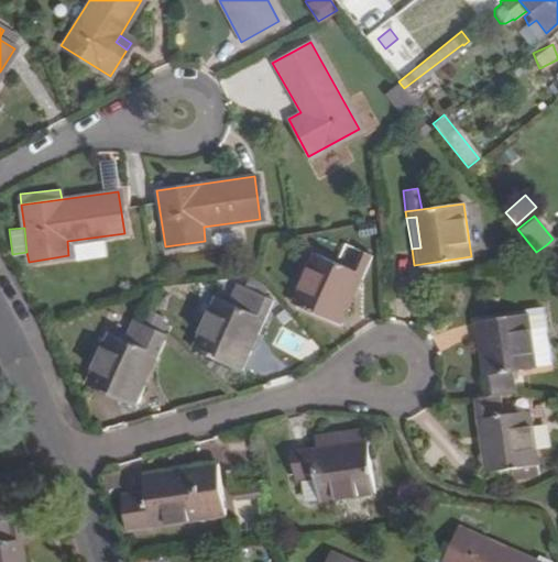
[(287,301),(340,324),(347,309),(339,305),(352,276),(361,281),(372,254),(343,243),(335,262),(310,251),(287,301)]
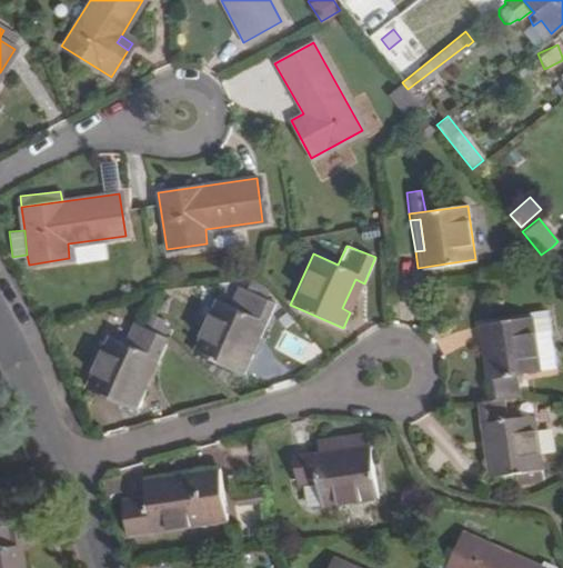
[(552,247),(541,255),(552,269),(562,261),(552,247)]
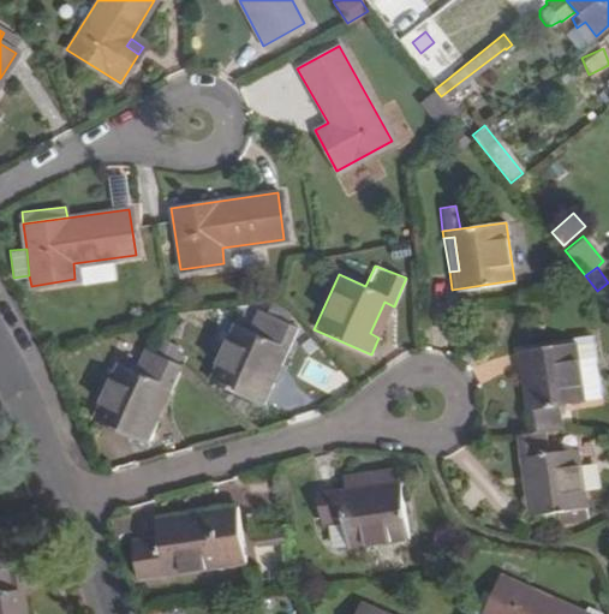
[(394,307),(384,302),(370,333),(378,338),(394,307)]
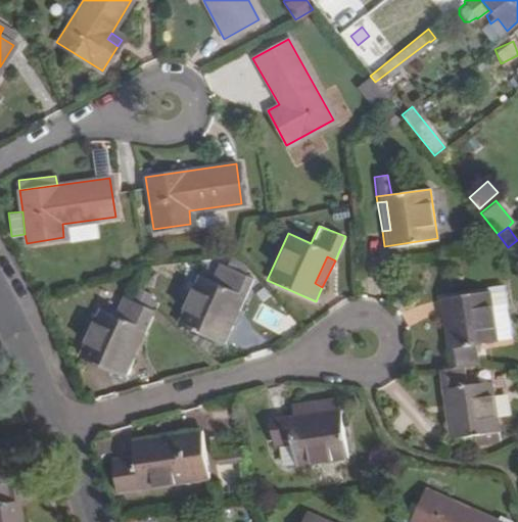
[(175,322),(224,342),(230,329),(223,326),(235,299),(241,301),(251,279),(224,267),(216,284),(196,276),(175,322)]
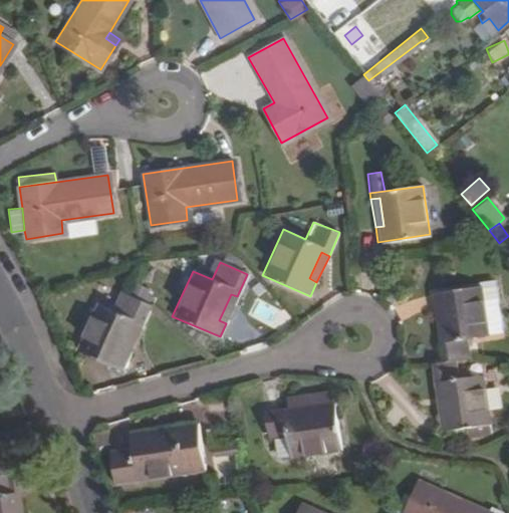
[(481,286),(489,334),(500,332),(492,279),(480,281),(481,286)]
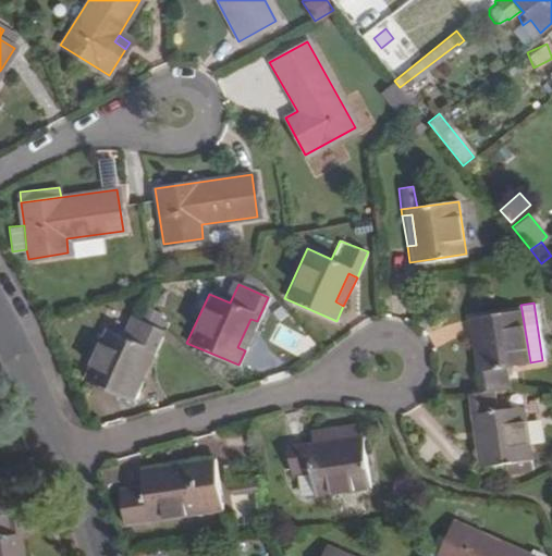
[(474,366),(477,392),(492,390),(508,387),(505,367),(530,363),(530,362),(522,310),(466,318),(467,335),(477,333),(483,365),(474,366)]
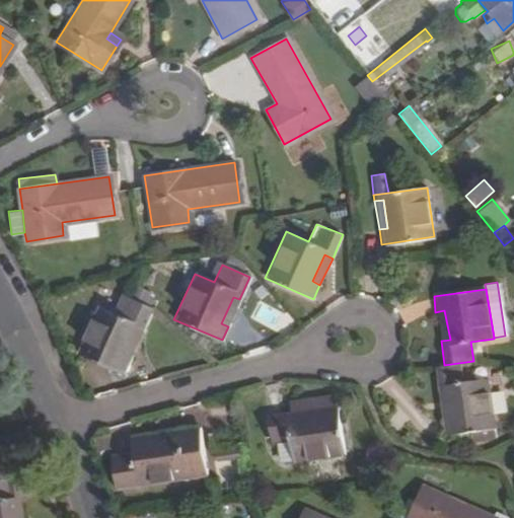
[(239,299),(233,297),(221,323),(228,326),(239,299)]
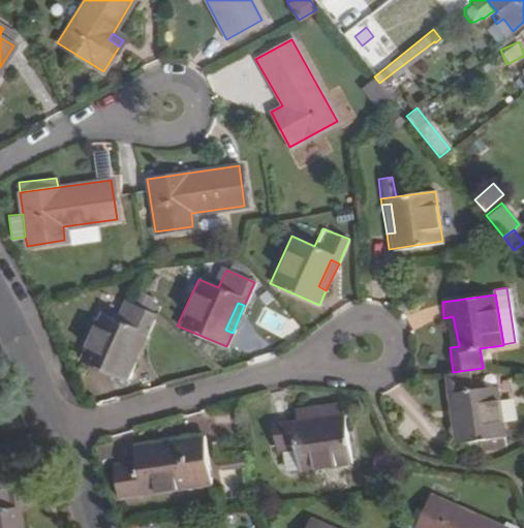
[(76,358),(126,379),(132,365),(125,362),(137,335),(145,338),(155,315),(154,314),(131,305),(123,322),(98,311),(76,358)]
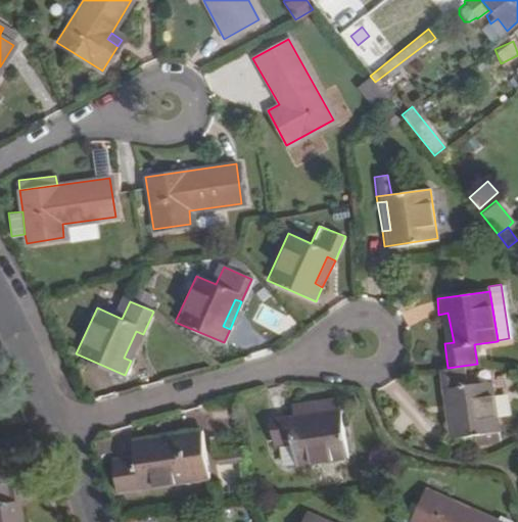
[(448,313),(438,315),(444,343),(454,342),(448,313)]
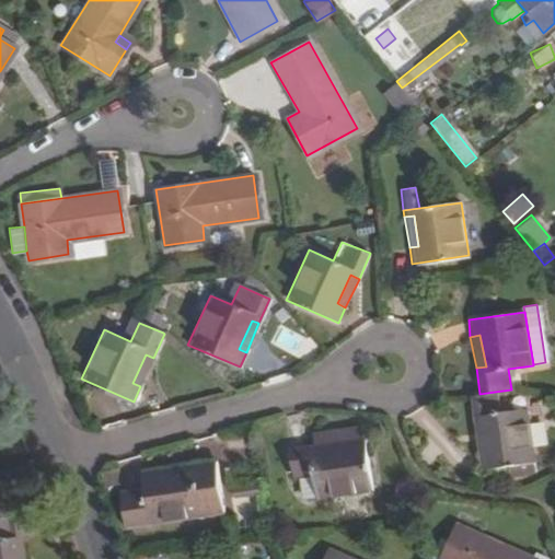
[(153,358),(146,354),(133,383),(140,386),(153,358)]
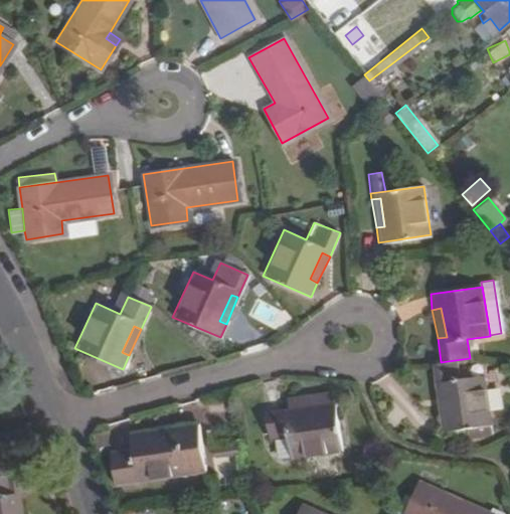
[(467,437),(493,432),(484,374),(458,378),(455,360),(441,362),(430,363),(433,389),(441,388),(445,415),(438,416),(440,431),(466,427),(467,437)]
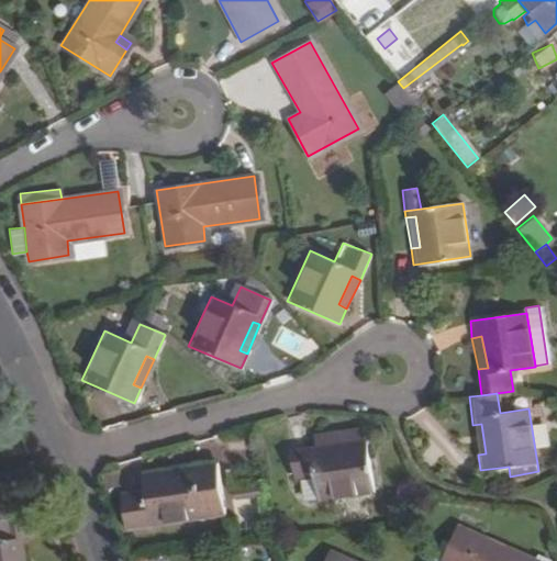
[(481,424),(472,425),(478,455),(486,453),(481,424)]
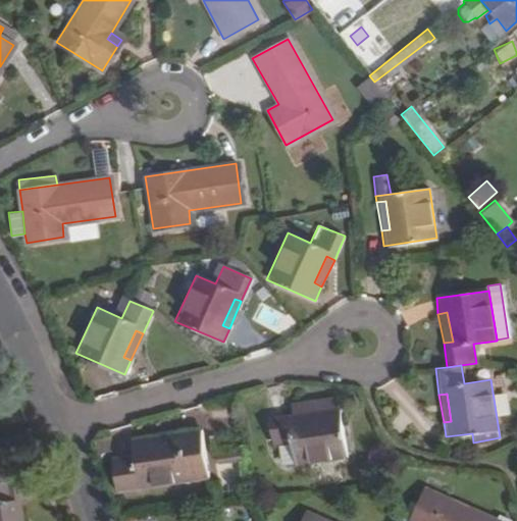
[(291,403),(292,413),(294,422),(339,414),(337,396),(291,403)]
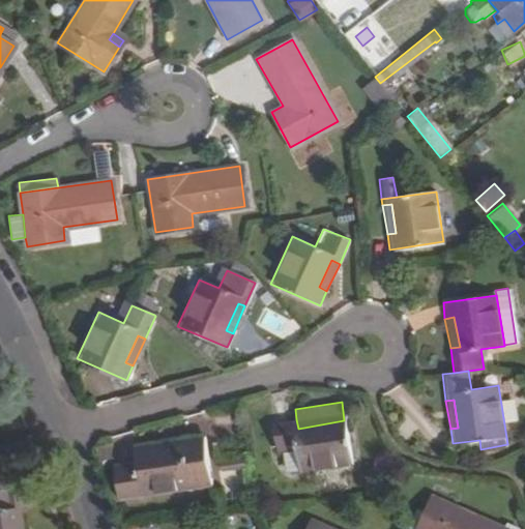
[(299,472),(351,466),(344,420),(298,429),(296,419),(272,422),(275,452),(282,451),(286,472),(299,470),(299,472)]
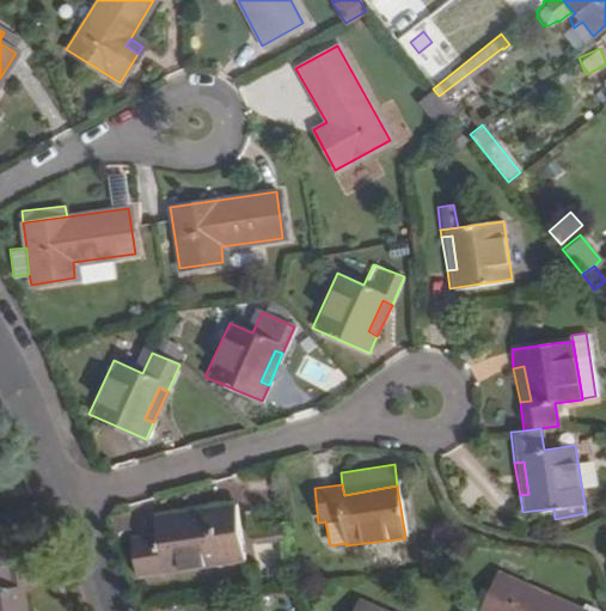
[(243,560),(233,500),(214,502),(216,511),(152,521),(154,531),(129,537),(134,578),(243,560)]
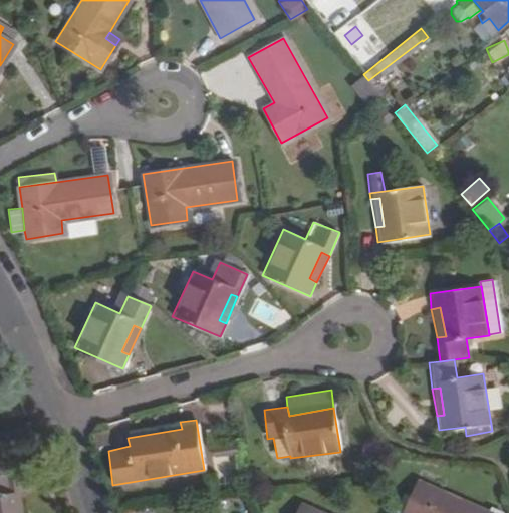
[(180,422),(126,430),(128,438),(182,429),(180,422)]
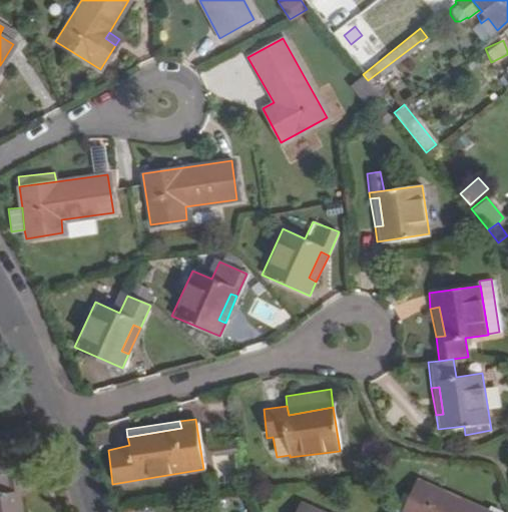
[(105,430),(91,432),(93,446),(107,443),(105,430)]
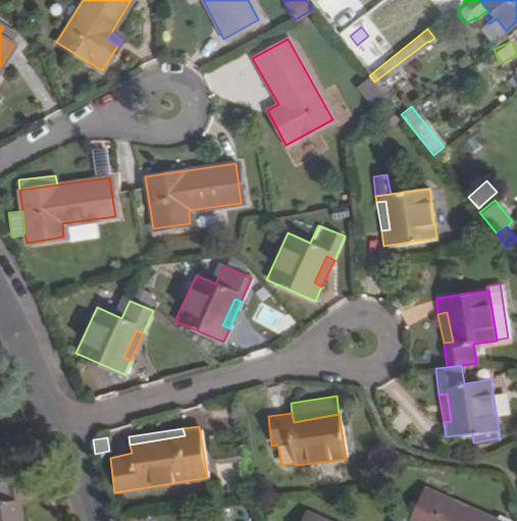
[(4,479),(0,480),(0,485),(3,500),(17,498),(14,478),(4,479)]
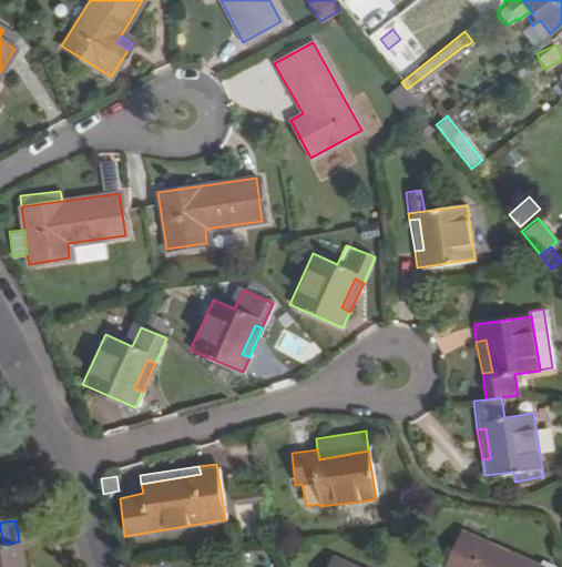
[(540,566),(462,533),(446,566),(540,566)]
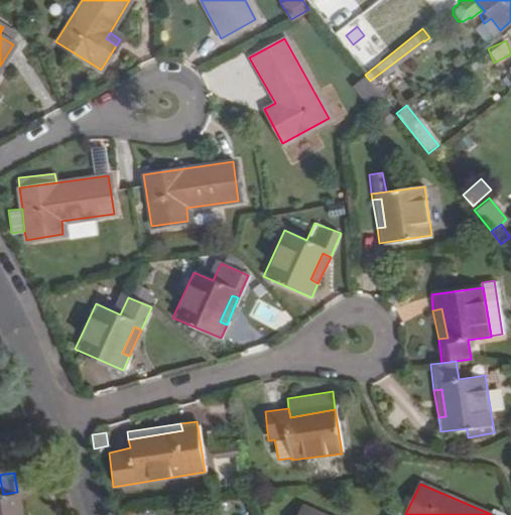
[(0,514),(13,514),(11,498),(18,497),(17,492),(3,494),(0,494),(0,514)]
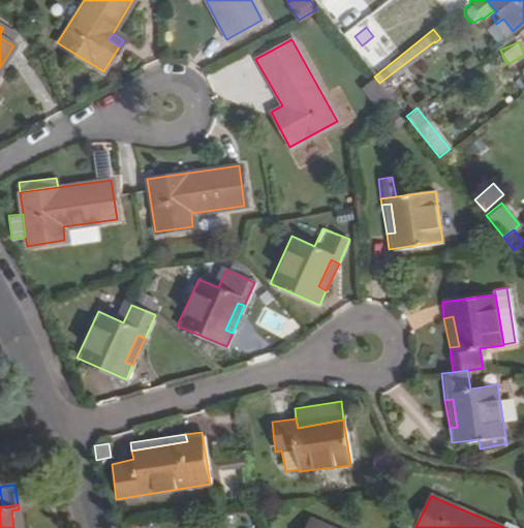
[(22,527),(19,509),(11,510),(13,527),(22,527)]
